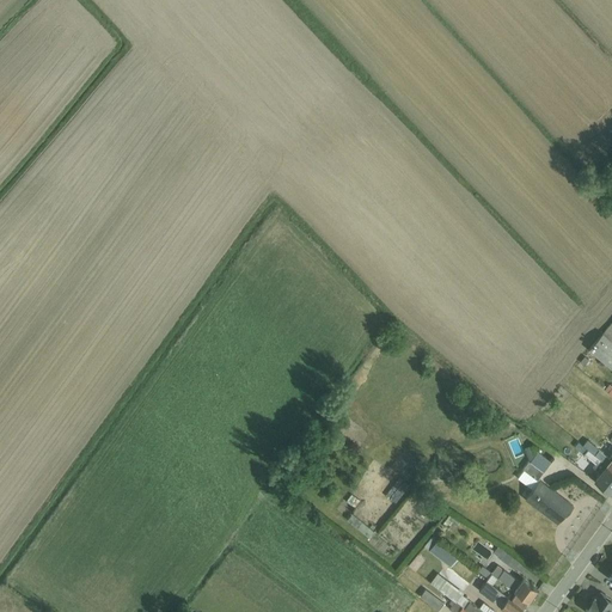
[(611,340),(603,332),(589,350),(611,367),(611,340)]
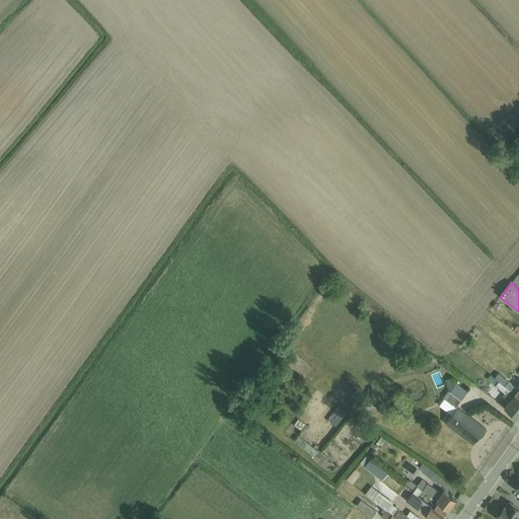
[(495,378),(518,396),(518,385),(518,386),(518,385),(518,384),(514,381),(512,384),(499,373),(495,378)]
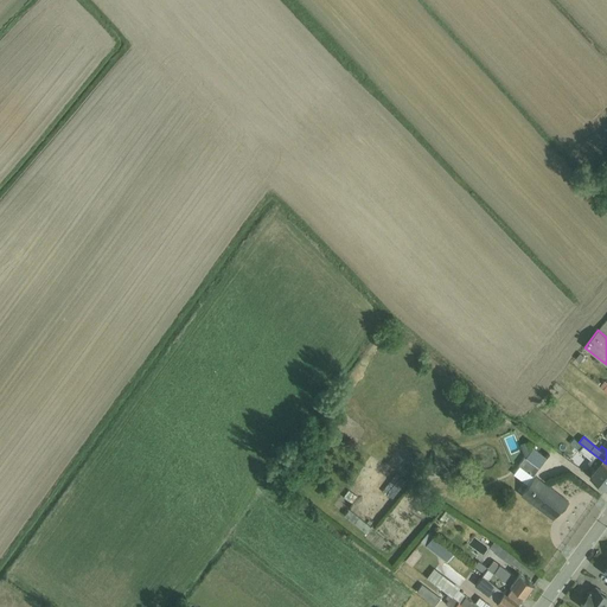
[(606,486),(606,464),(579,442),(576,446),(595,462),(587,473),(606,489),(606,486)]
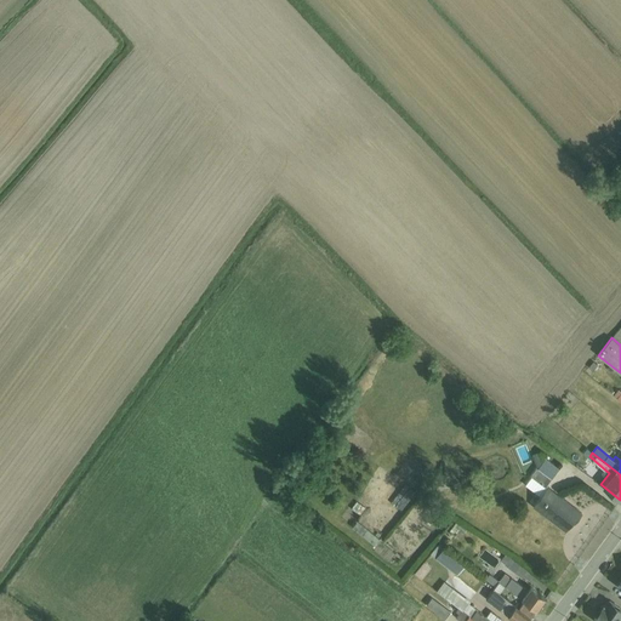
[(537,467),(525,485),(541,496),(534,507),(567,531),(573,522),(575,524),(584,513),(548,486),(547,488),(546,485),(559,467),(546,457),(539,468),(537,467)]
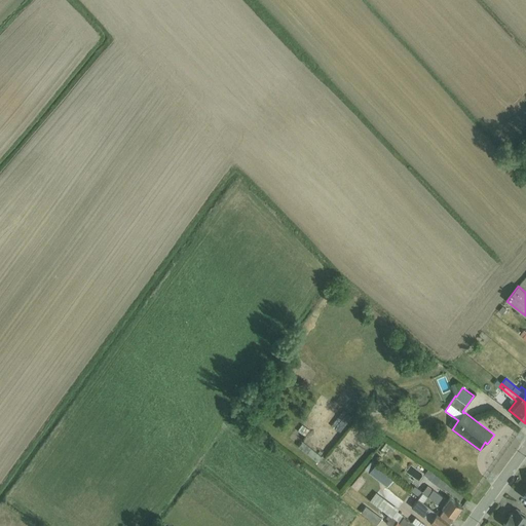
[(369,410),(359,412),(360,420),(371,418),(369,410)]
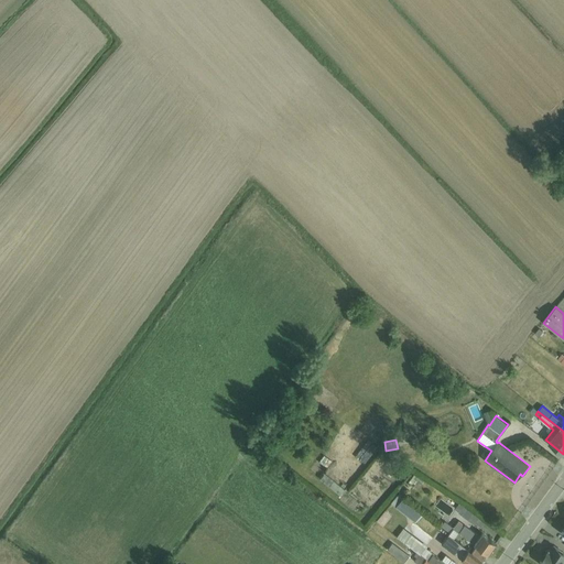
[(323,457),(320,462),(326,468),(329,464),(323,457)]
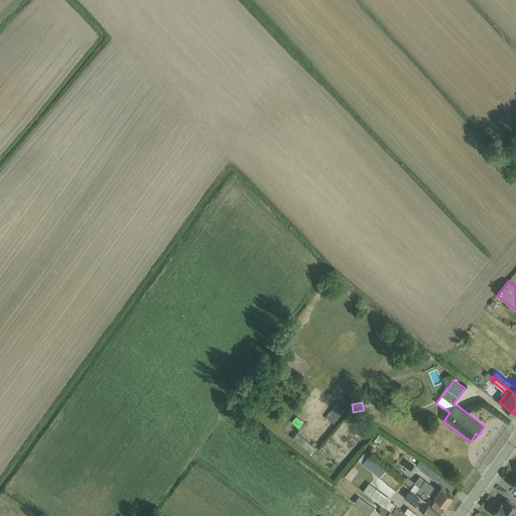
[(297,433),(293,438),(312,454),(316,448),(297,433)]
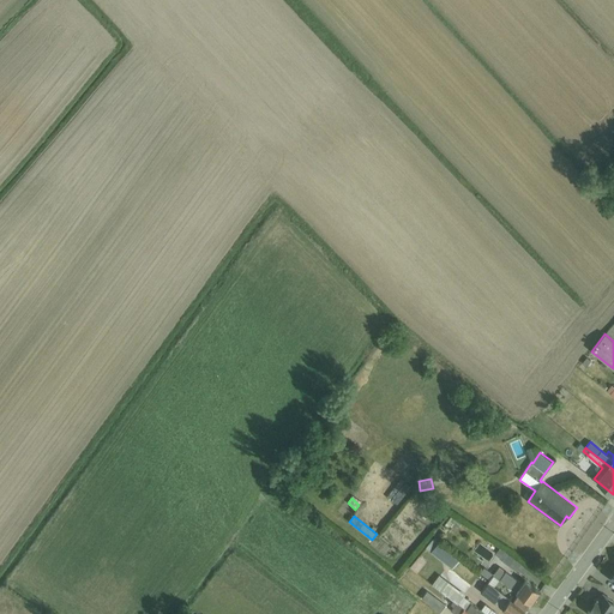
[(438,543),(432,552),(452,569),(459,560),(438,543)]
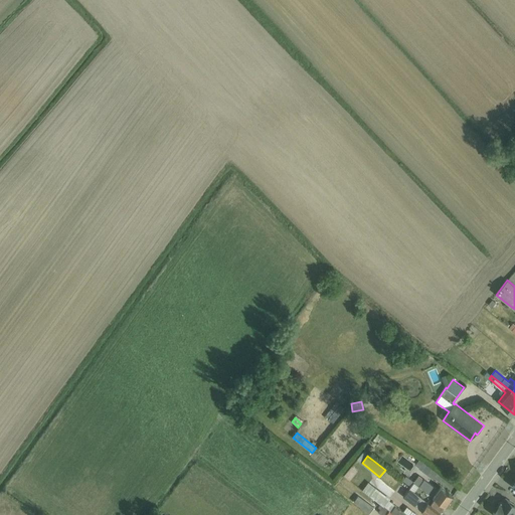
[(419,459),(416,464),(434,477),(437,472),(419,459)]
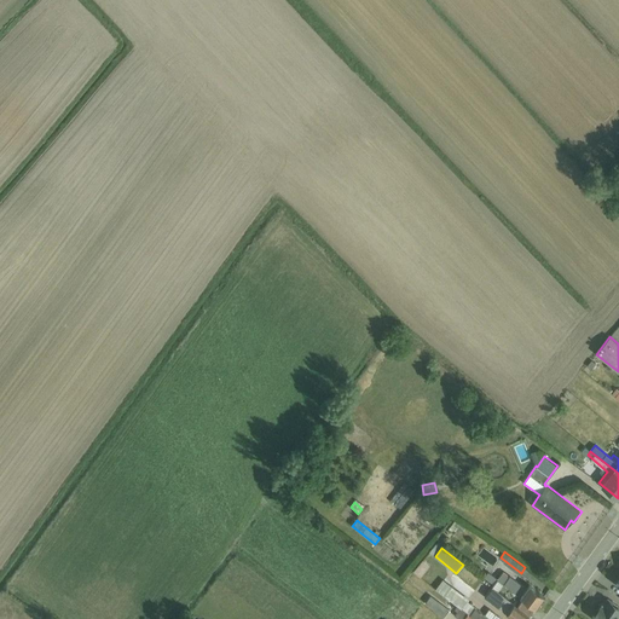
[(495,584),(497,578),(489,572),(485,577),(495,584)]
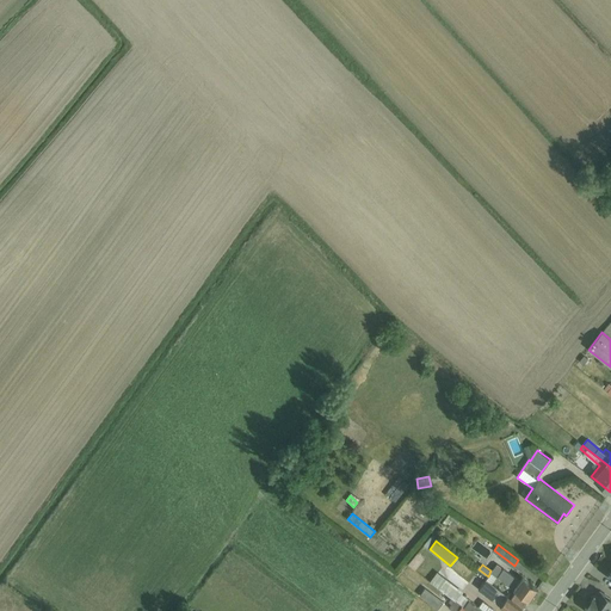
[(491,571),(498,576),(517,591),(529,600),(538,588),(522,576),(519,580),(497,565),(491,571)]
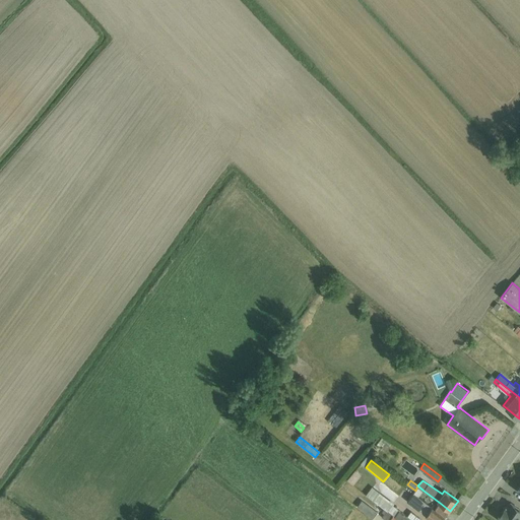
[(417,485),(415,491),(407,501),(432,519),(442,519),(450,511),(440,503),(436,509),(418,497),(424,491),(417,485)]
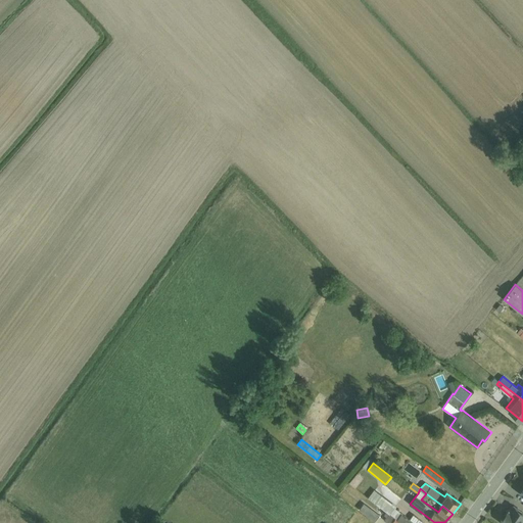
[(384,510),(401,522),(423,522),(412,515),(409,518),(396,508),(397,507),(374,489),(368,497),(384,510)]
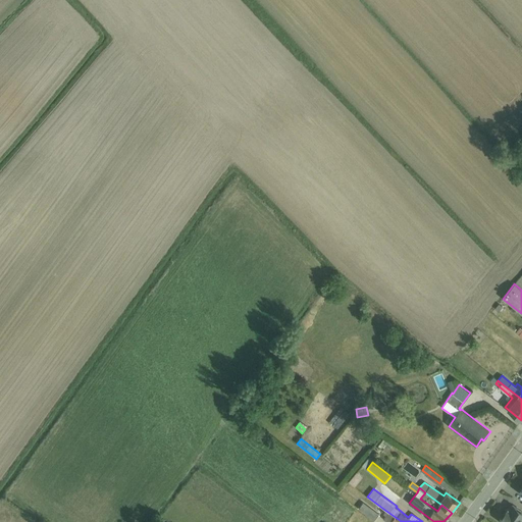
[(363,503),(359,509),(375,520),(379,514),(363,503)]
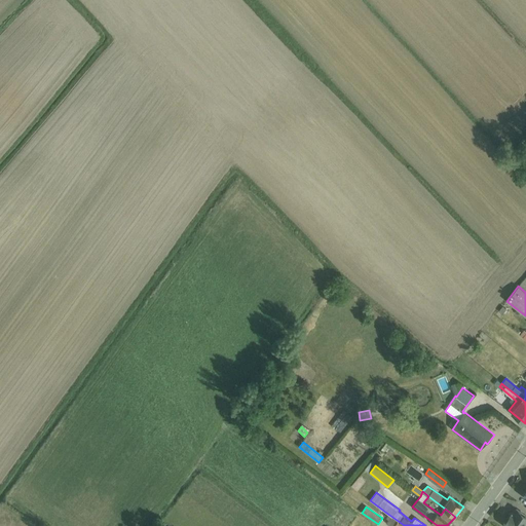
[(525,525),(525,515),(516,508),(502,525),(503,525),(525,525)]
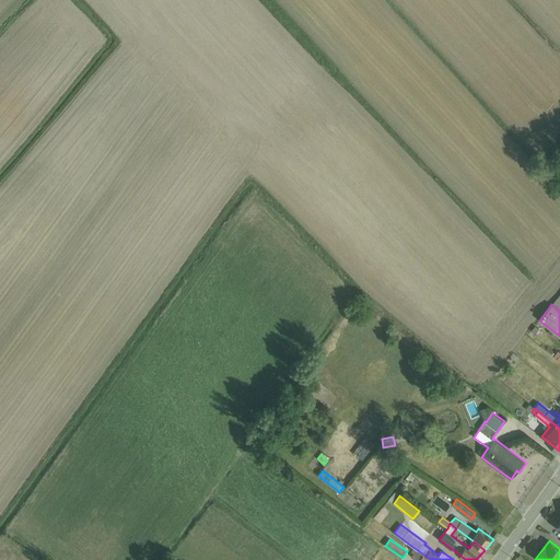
[(430,559),(411,546),(409,547),(413,549),(411,551),(415,553),(411,557),(415,559),(430,559)]
